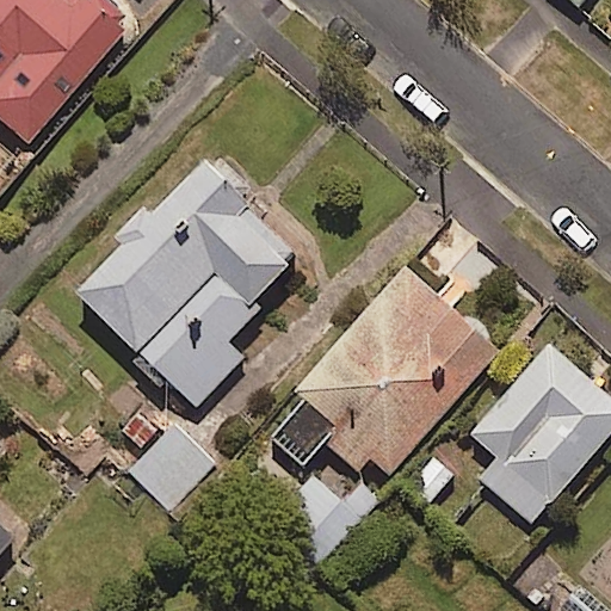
[(97,0),(0,0),(0,109),(34,139),(130,30),(97,0)]
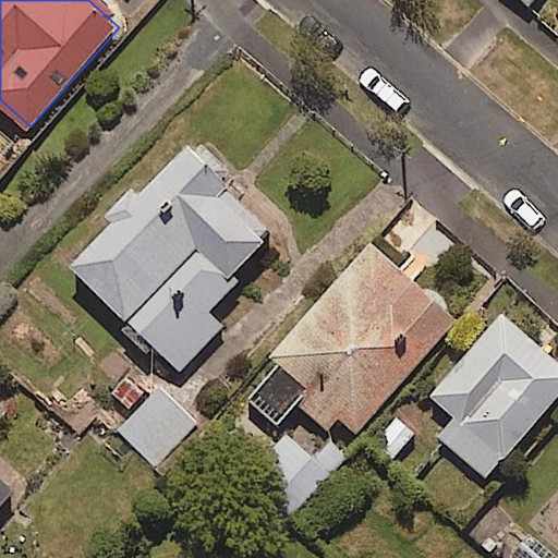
[(220,326),(209,316),(238,286),(227,276),(267,232),(218,187),(229,177),(189,138),(67,270),(178,373),(220,326)]
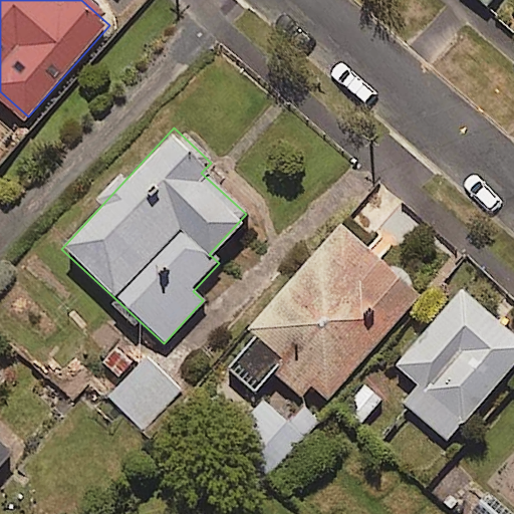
[(417,294),(337,225),(245,332),(252,337),(226,368),(253,392),(271,370),(301,396),(309,386),(325,400),(417,294)]
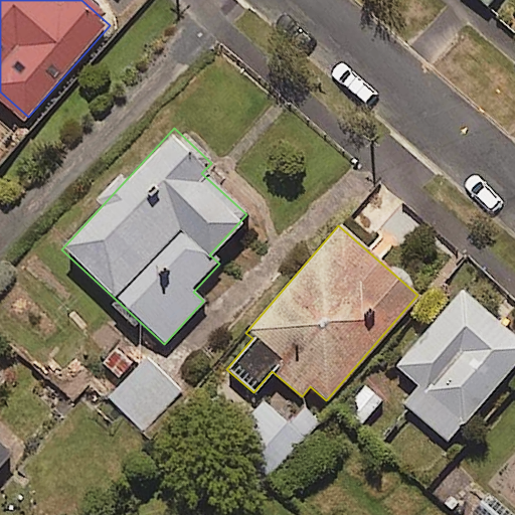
[(514,362),(514,338),(462,291),(394,366),(414,383),(399,400),(446,441),(514,362)]
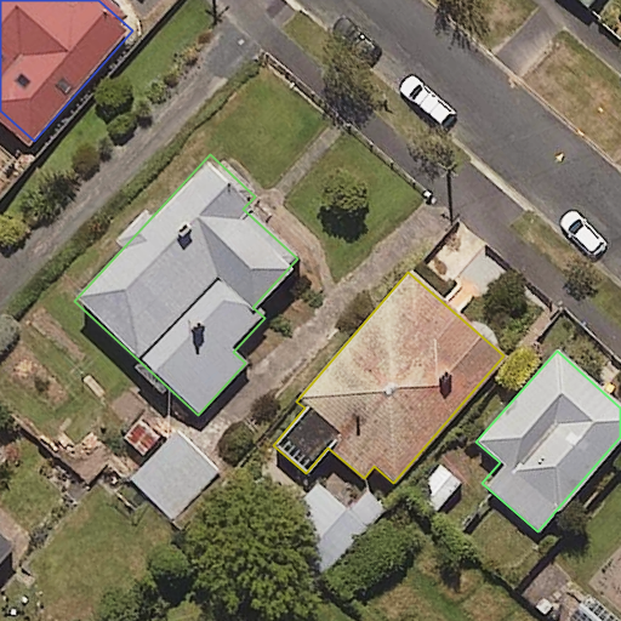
[(217,468),(176,431),(131,480),(172,518),(217,468)]
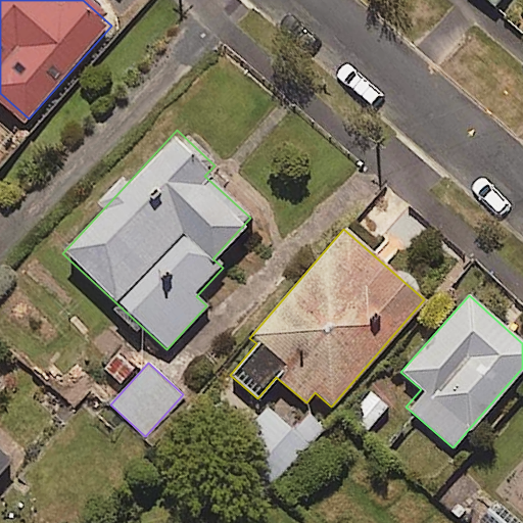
[(0,385),(5,380),(0,375),(0,476),(15,460),(0,444),(0,385)]
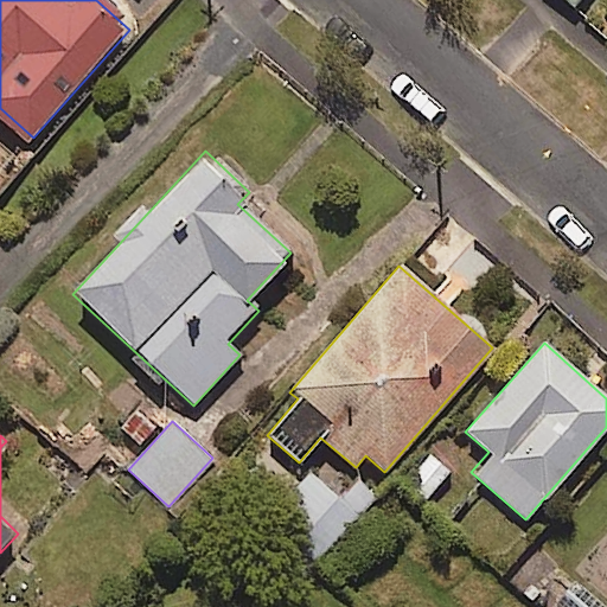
[(606,606),(606,593),(574,563),(538,601),(544,606),(606,606)]
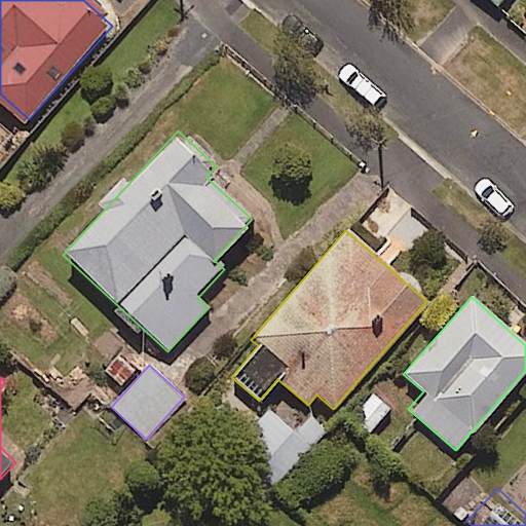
All buildings are outlined.
